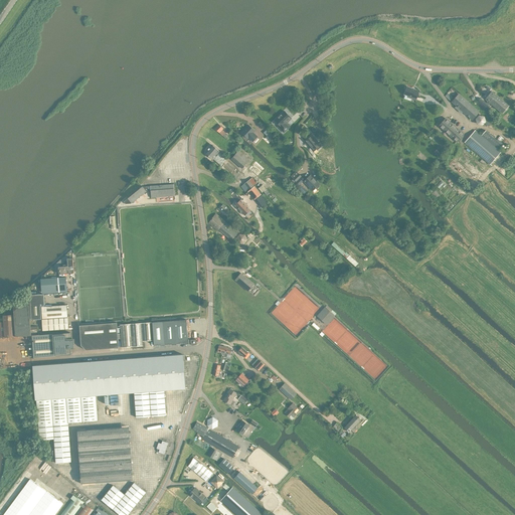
[(406,86),(403,95),(404,95),(407,96),(407,98),(411,99),(415,101),(418,92),(415,91),(415,90),(406,86)]
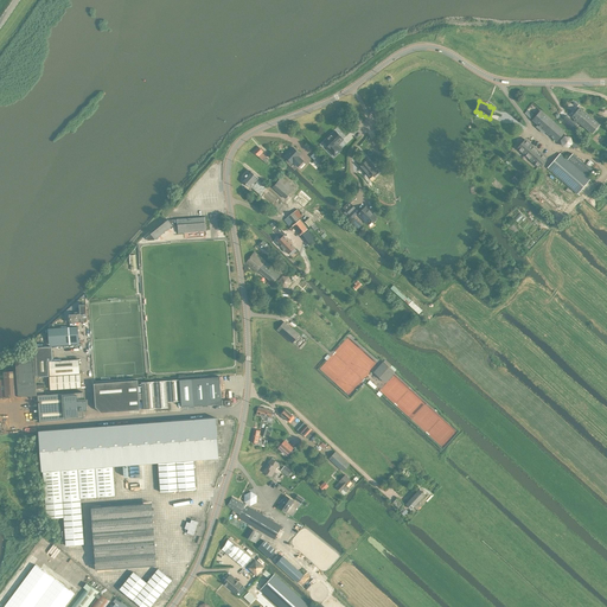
[(581,117),(577,122),(579,122),(575,127),(579,131),(583,126),(593,134),(600,125),(580,107),(577,110),(582,114),(580,116),(581,117)]
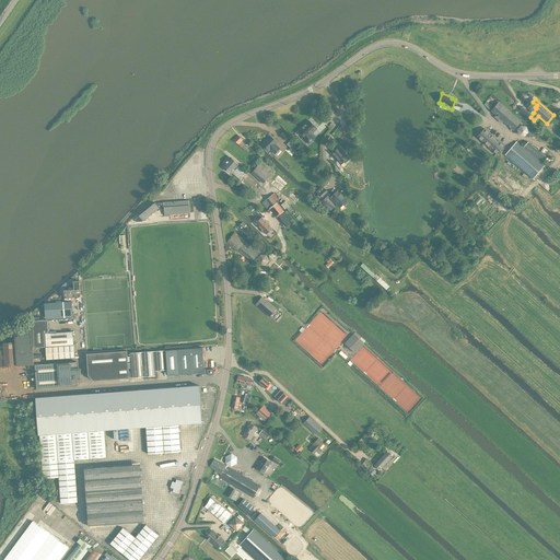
[(499,102),(491,111),(497,115),(494,117),(502,124),(503,121),(513,130),(521,121),(499,102)]
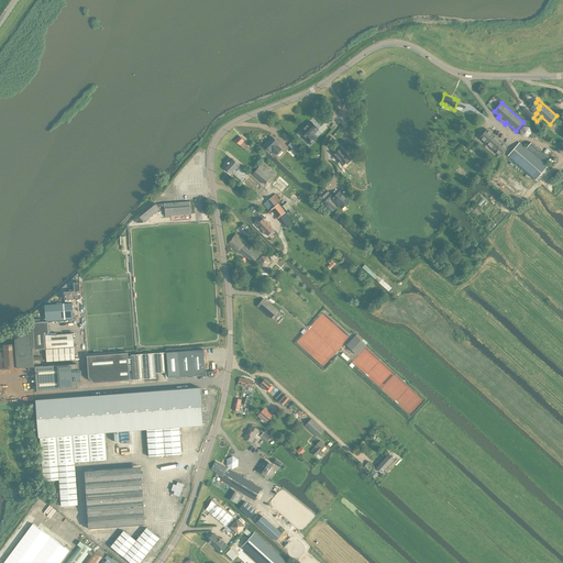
[(532,117),(536,113),(539,109),(538,108),(540,106),(536,102),(530,108),(533,111),(531,112),(526,107),(523,110),(532,117)]
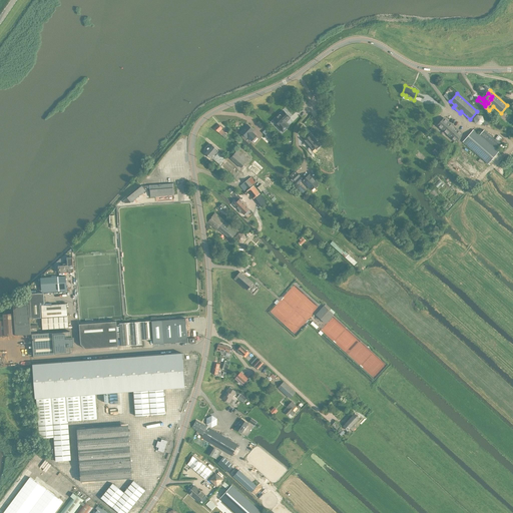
[(274,119),(279,124),(278,126),(283,131),(288,126),(285,123),(291,117),(284,110),(274,119)]
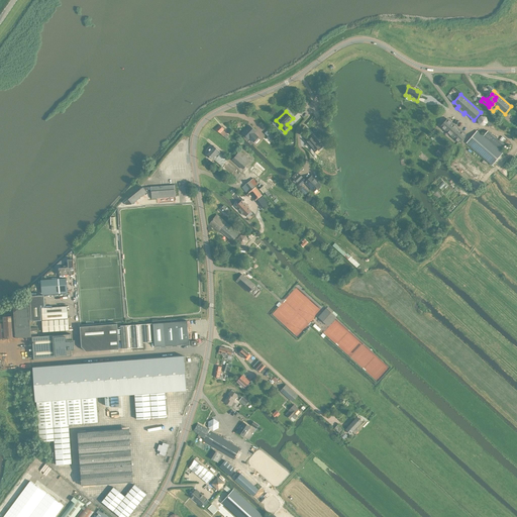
[(481,115),(477,119),(479,125),(485,126),(488,122),(487,116),(481,115)]
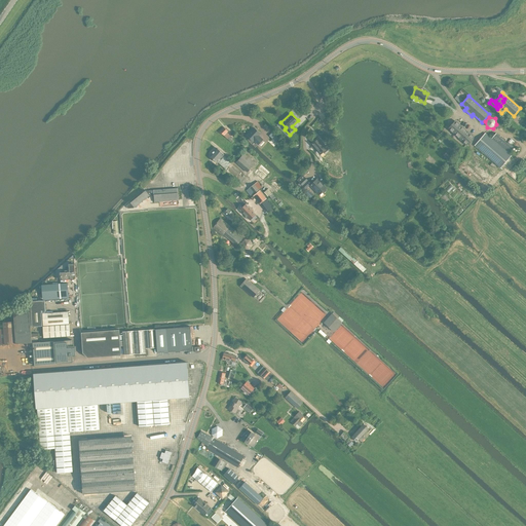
[(455,120),(448,128),(466,145),(474,137),(455,120)]
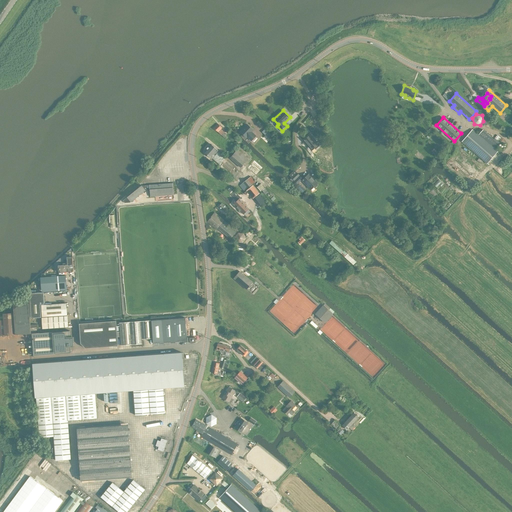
[(223,133),(226,131),(218,123),(214,128),(222,135),(225,138),(226,136),(223,133)]
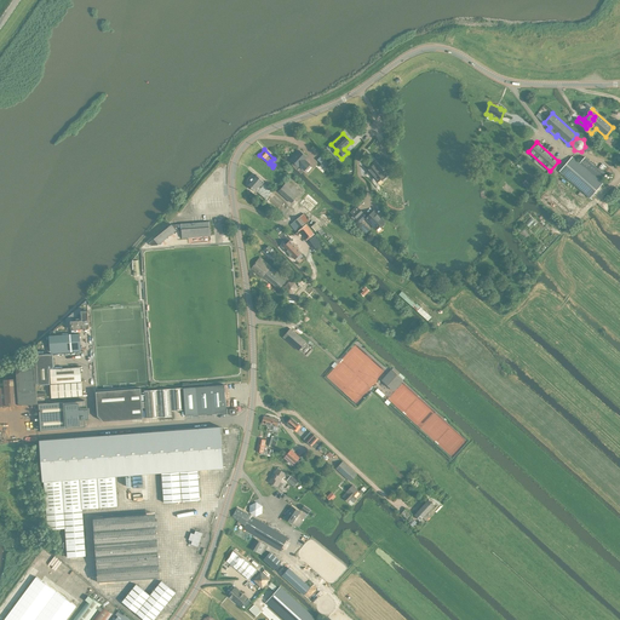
[(299,150),(291,160),(298,166),(299,166),(304,171),(310,165),(305,160),(306,158),(299,150)]
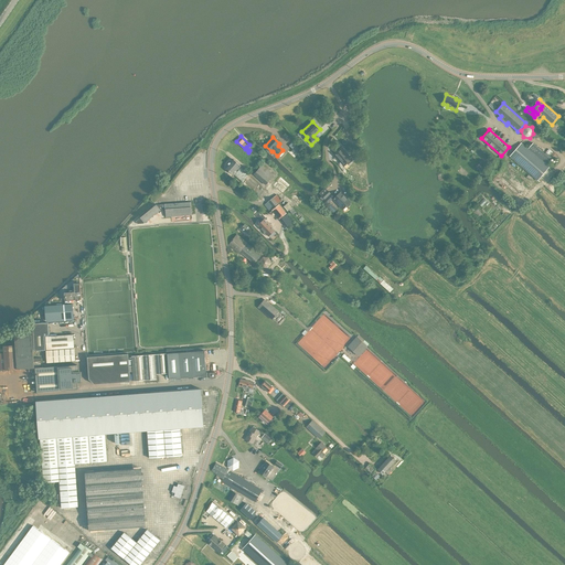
[(292,142),(289,146),(298,153),(300,152),(301,150),(292,142)]
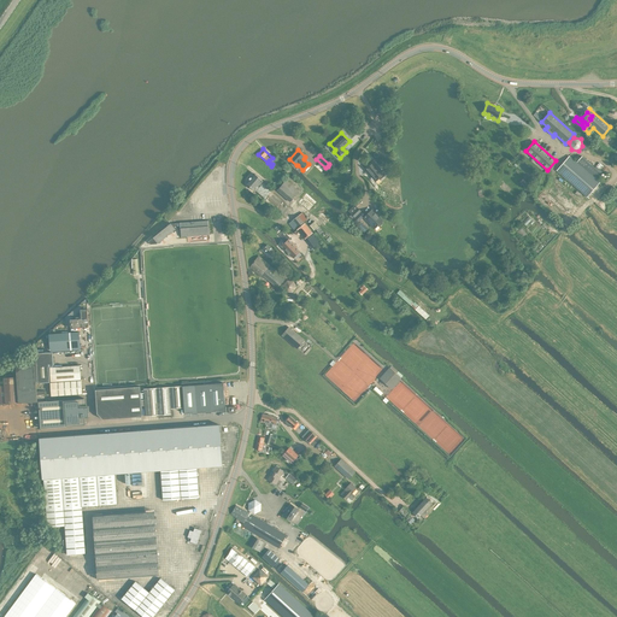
[(570,156),(557,171),(587,197),(600,182),(597,180),(603,174),(582,156),(577,162),(570,156)]
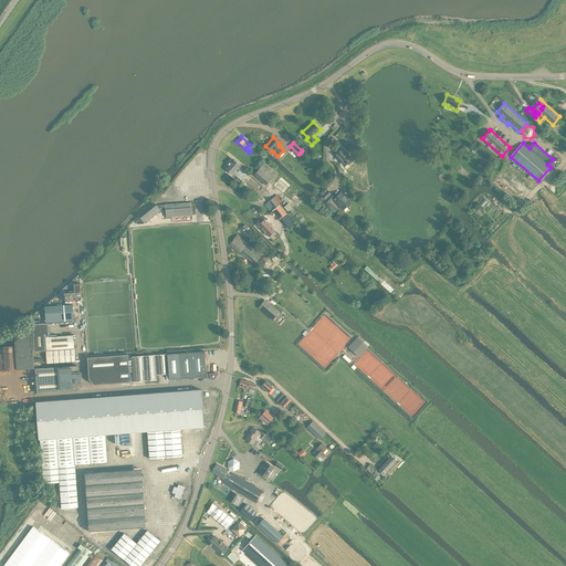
[(345,166),(348,164),(349,165),(353,161),(352,160),(353,159),(344,148),(335,155),(345,166)]
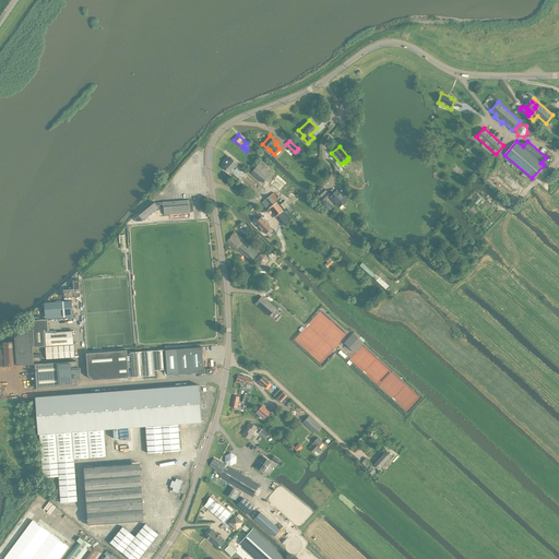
[(223,166),(230,173),(238,164),(230,157),(223,166)]
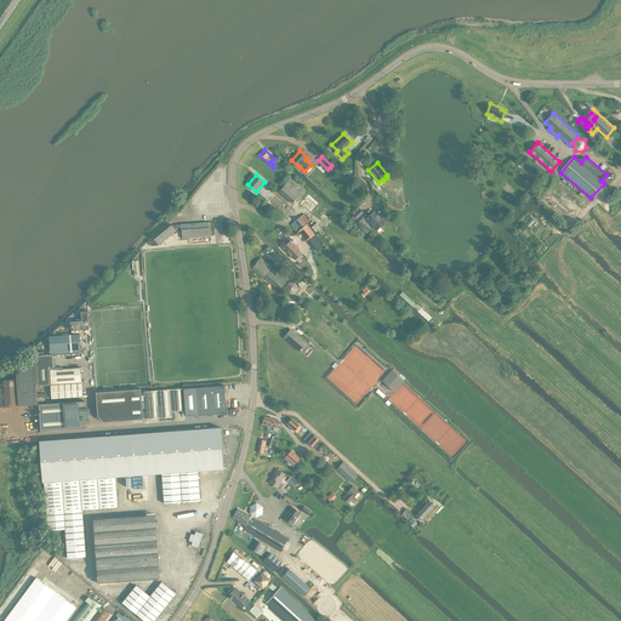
[(279,192),(292,203),(301,193),(288,181),(288,182),(286,181),(285,182),(286,183),(279,192)]
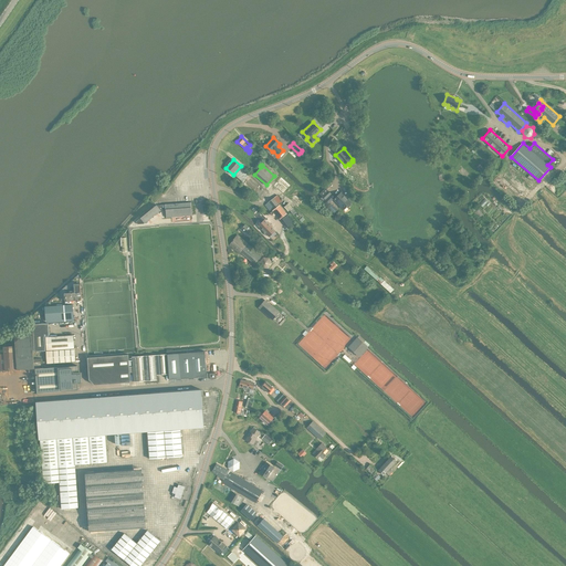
[(242,167),(234,175),(243,182),(250,175),(242,167)]
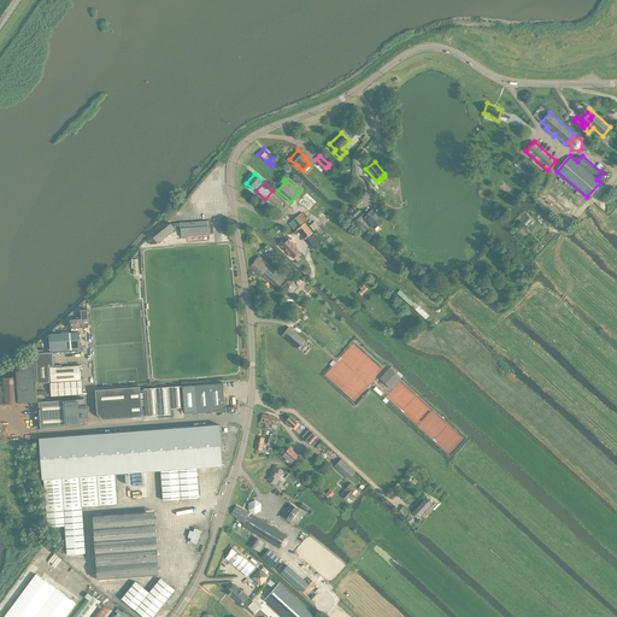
[(365,216),(362,211),(354,205),(348,211),(354,218),(353,218),(358,223),(365,216)]
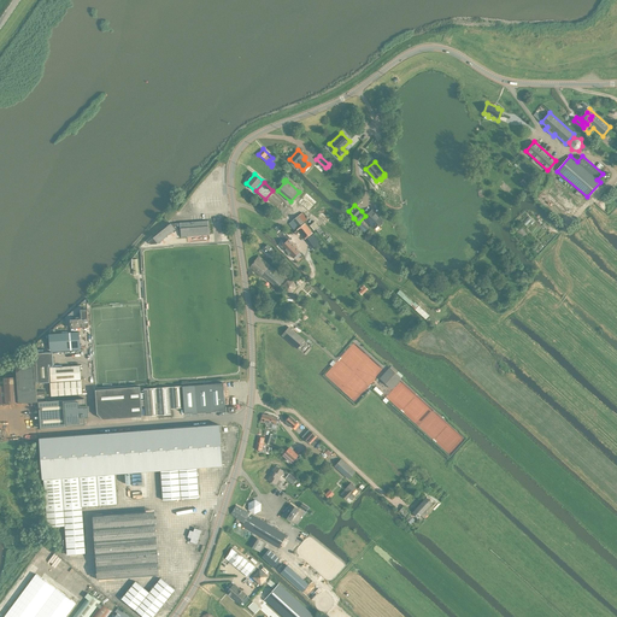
[(364,217),(375,229),(378,225),(380,227),(383,223),(382,222),(383,221),(372,210),(364,217)]
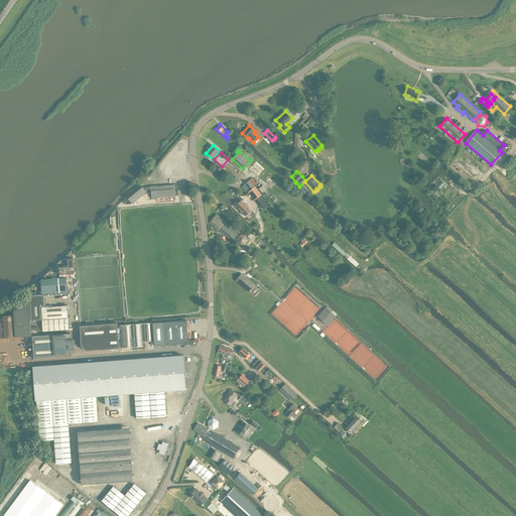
[(242,186),(246,192),(252,187),(256,184),(257,183),(253,177),(244,184),(242,186)]
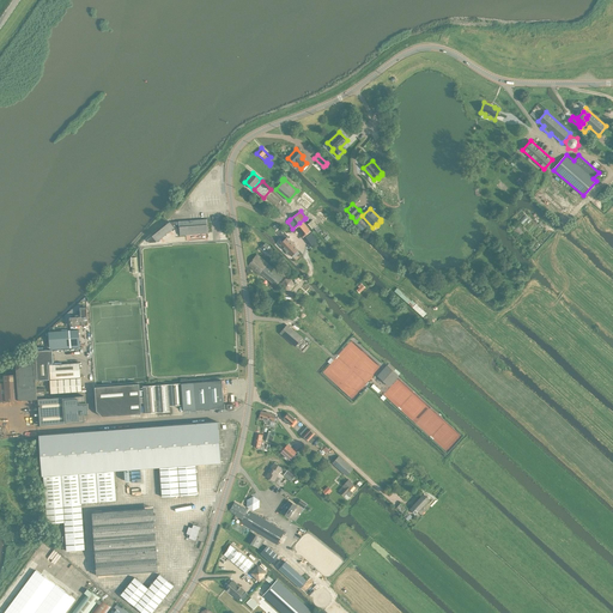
[(178,222),(180,228),(180,236),(208,234),(207,219),(178,222)]
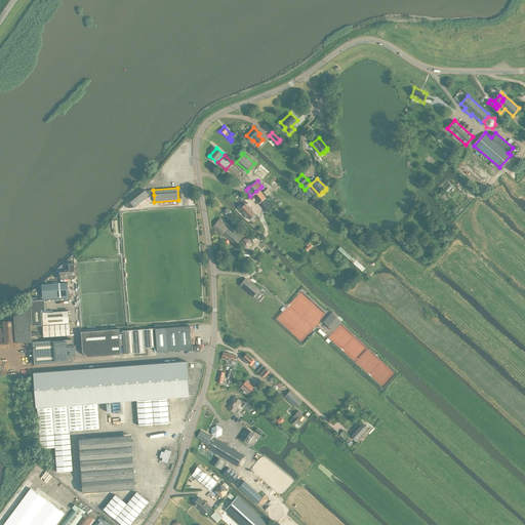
[(130,202),(126,206),(128,208),(133,207),(134,207),(150,195),(154,195),(153,190),(143,190),(135,196),(136,197),(130,202)]
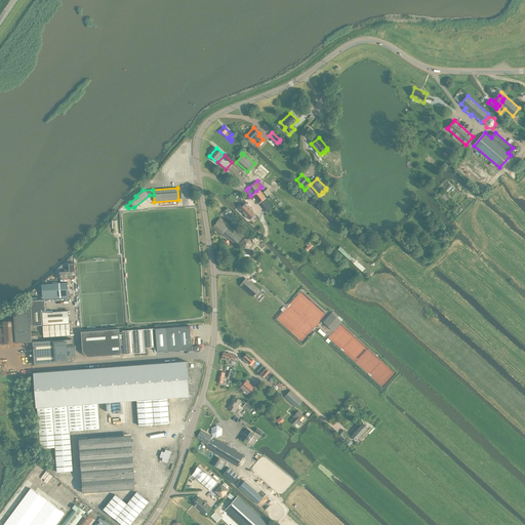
[(258,191),(252,196),(259,203),(266,198),(259,190),(258,191)]
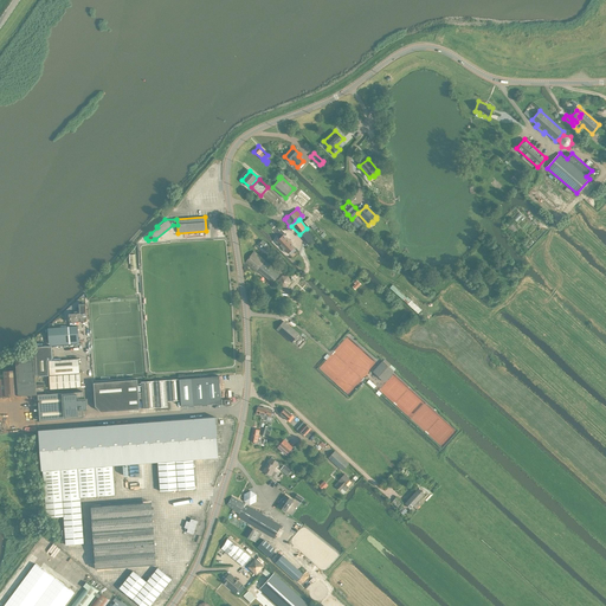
[(285,252),(287,251),(288,252),(294,246),(290,243),(291,242),(288,238),(287,239),(283,236),(277,242),(284,249),(283,250),(285,252)]
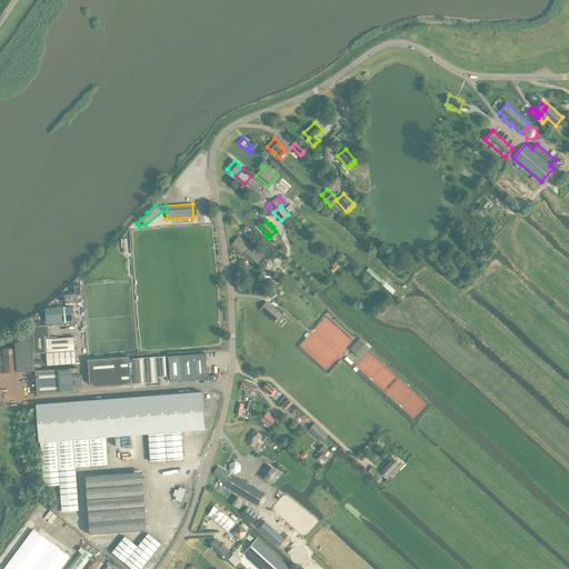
[(287,226),(292,233),(298,228),(293,221),(287,226)]
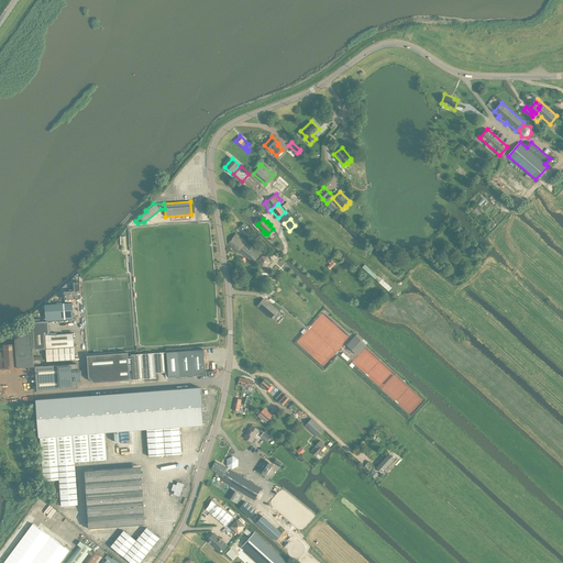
[(241,252),(253,262),(261,254),(246,242),(236,233),(228,244),(238,252),(240,253),(241,252)]
